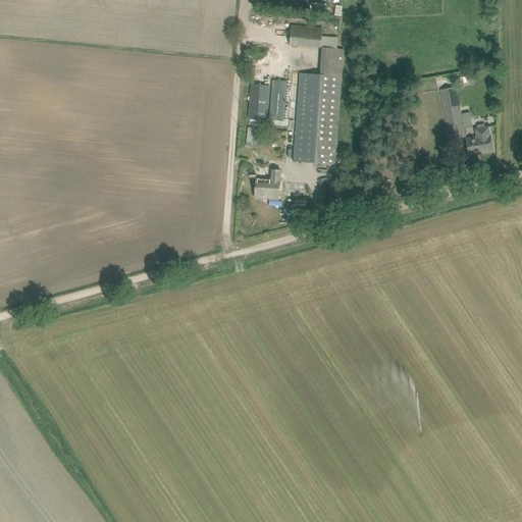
[(311,14),(341,16),(342,4),(312,3),(311,14)]
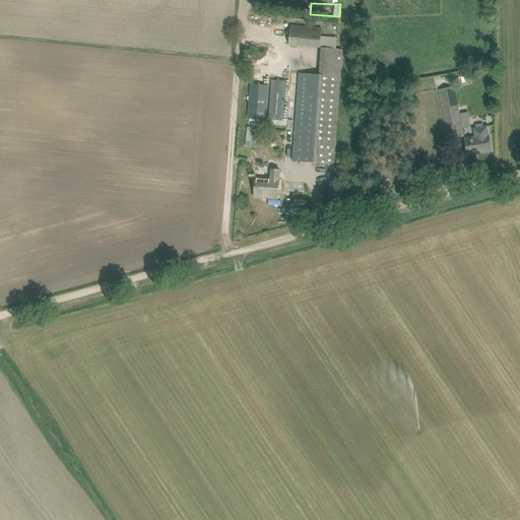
[(290,24),(289,45),(320,48),(322,26),(290,24)]
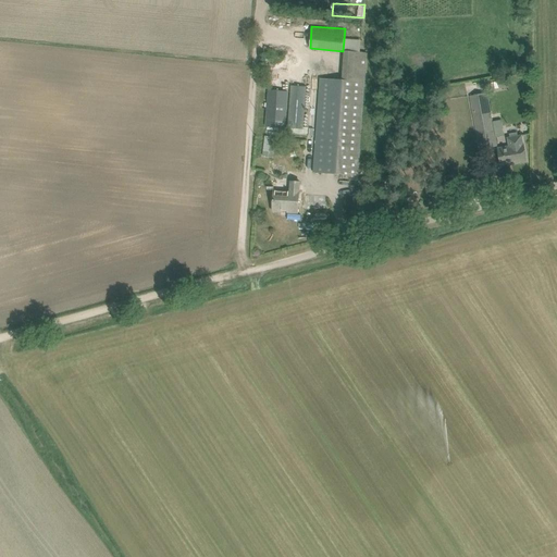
[(321,78),(313,173),(357,176),(358,165),(364,82),(367,53),(360,53),(344,52),(342,81),(332,79),(321,78)]
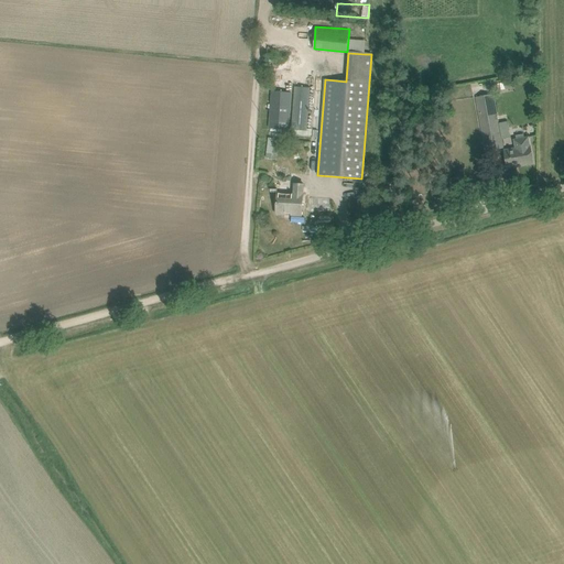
[(294,88),(291,130),(306,131),(310,88),(294,88)]
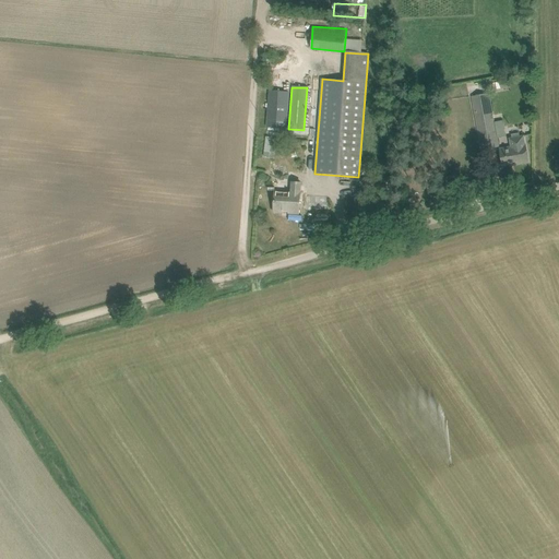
[(265,128),(286,129),(289,92),(268,91),(265,128)]
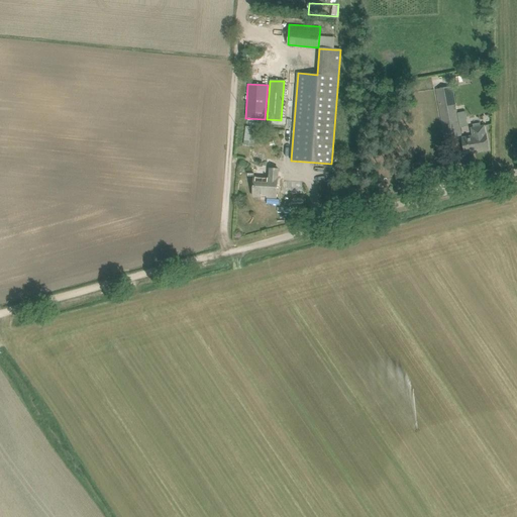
[(452,87),(436,89),(445,139),(461,136),(452,87)]
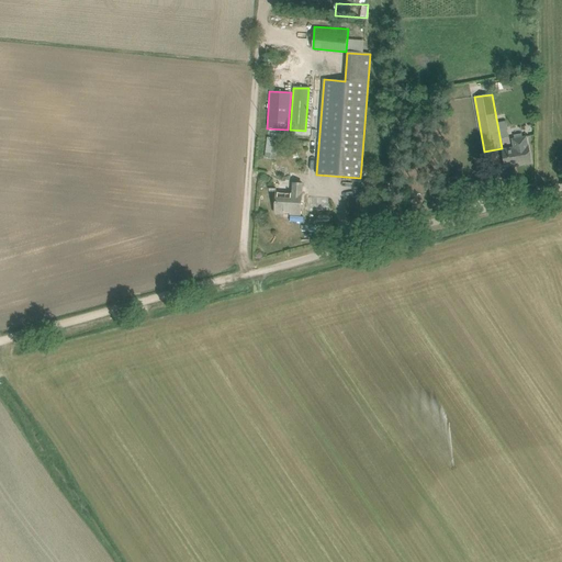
[(265,157),(276,158),(277,146),(271,146),(272,137),(266,136),(265,157)]
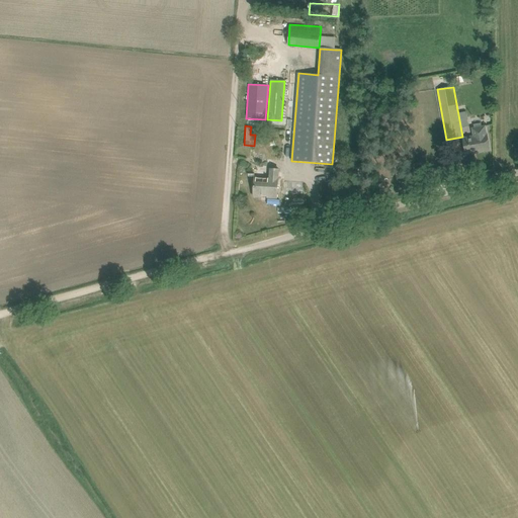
[(462,138),(463,144),(465,154),(479,151),(479,153),(491,151),(488,135),(487,135),(485,126),(471,128),(473,137),(462,138)]
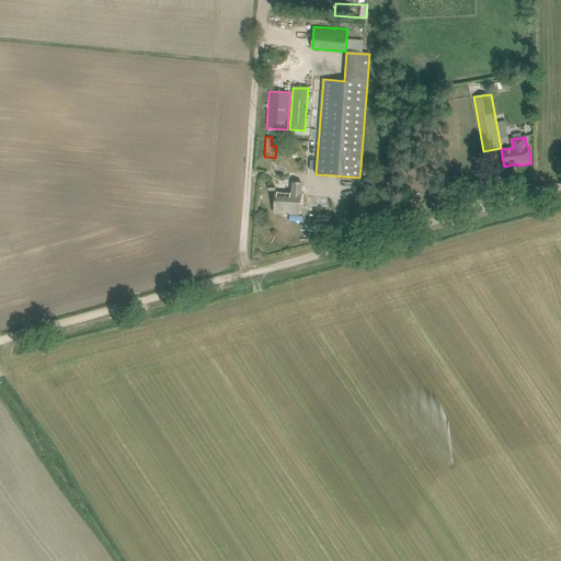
[(276,193),(275,213),(300,215),(301,195),(302,184),(294,183),(293,194),(276,193)]
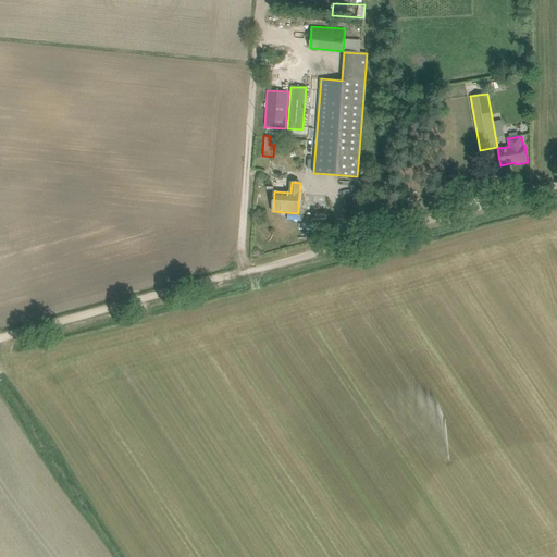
All buildings are outlined.
